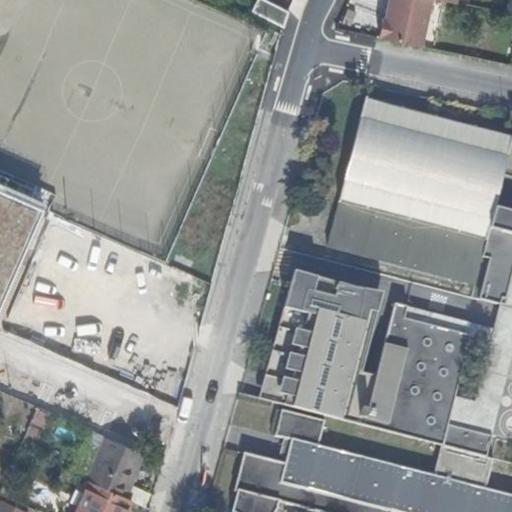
[(255,0),(251,8),(283,25),(287,10),(268,0),(255,0)]
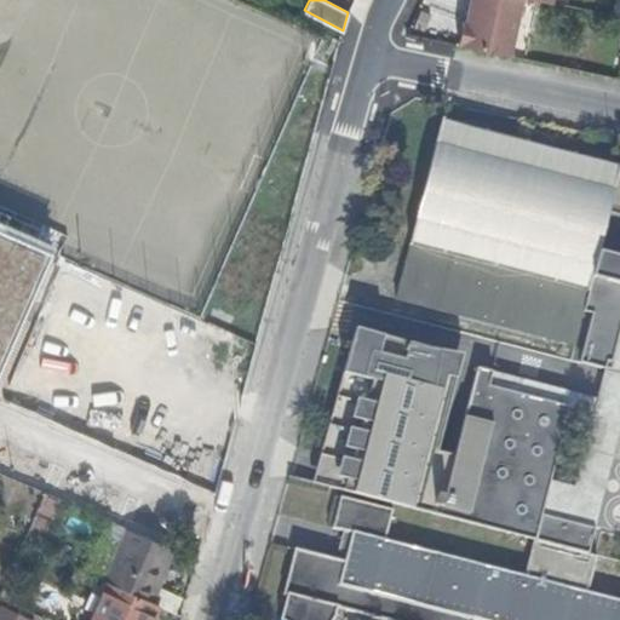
[(619,164),(443,116),(396,296),(574,344),(584,309),(619,172),(619,164)]
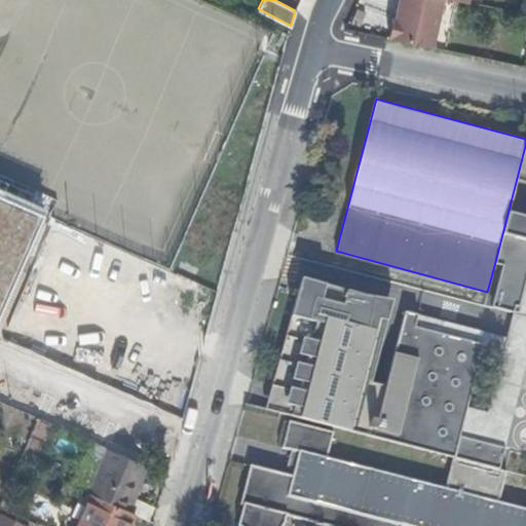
[(525,146),(495,262),(502,265),(491,306),(514,312),(515,307),(519,308),(525,279),(525,146)]
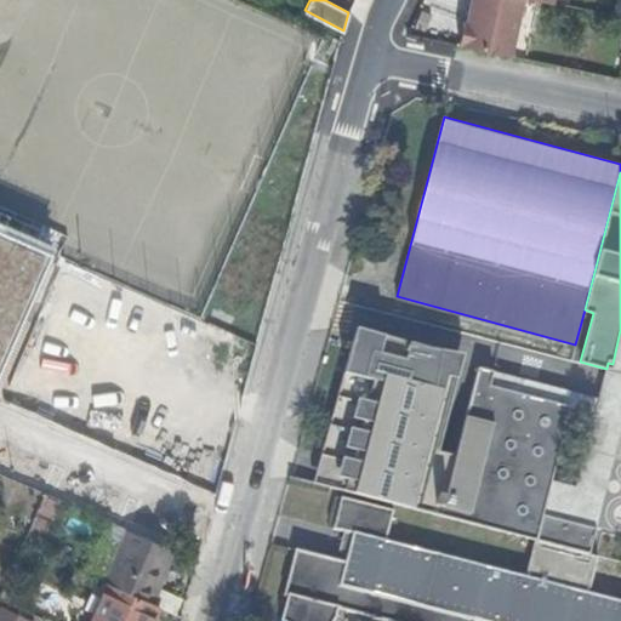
[(0,385),(55,256),(0,232),(0,385)]
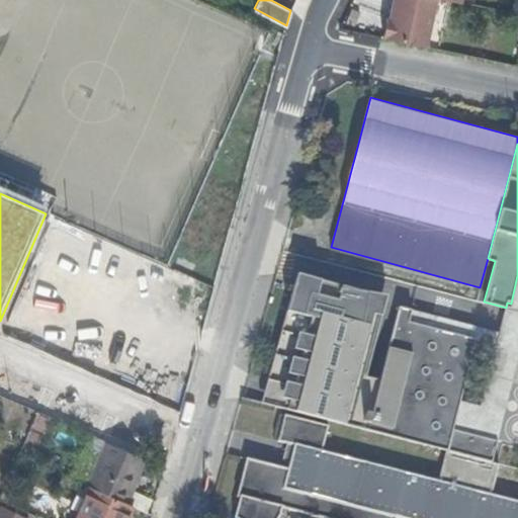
[(446,450),(492,462),(497,441),(493,440),(452,429),(459,401),(476,340),(476,339),(408,322),(411,310),(398,307),(379,380),(365,376),(356,374),(374,306),(377,295),(356,290),(295,274),(281,330),(283,330),(266,397),(288,402),(286,410),(446,450)]
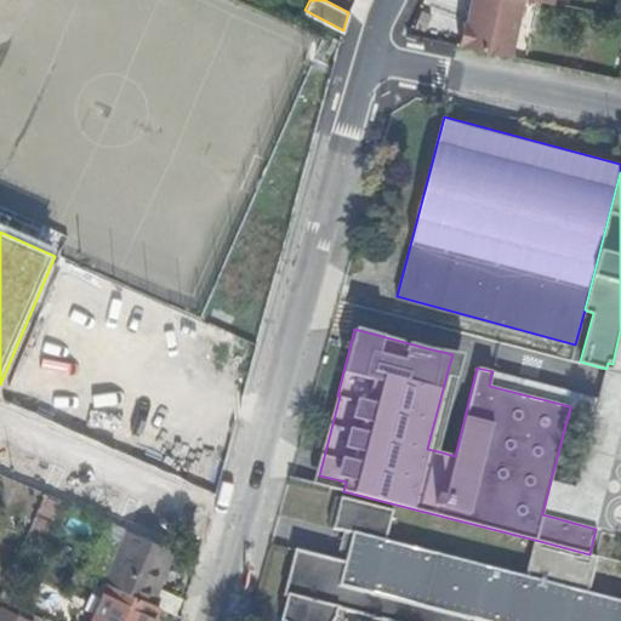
[(620,330),(613,364),(610,370),(603,399),(598,415),(579,488),(551,480),(542,514),(591,528),(620,417),(620,330)]
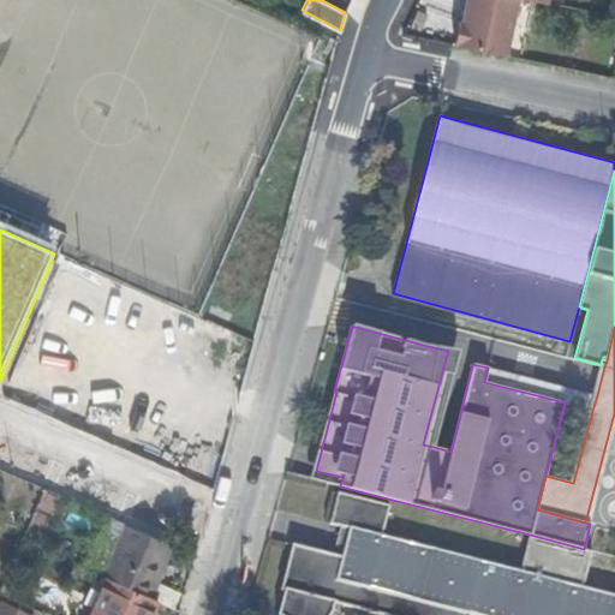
[(458,352),(448,351),(445,363),(423,445),(434,447),(458,352)]
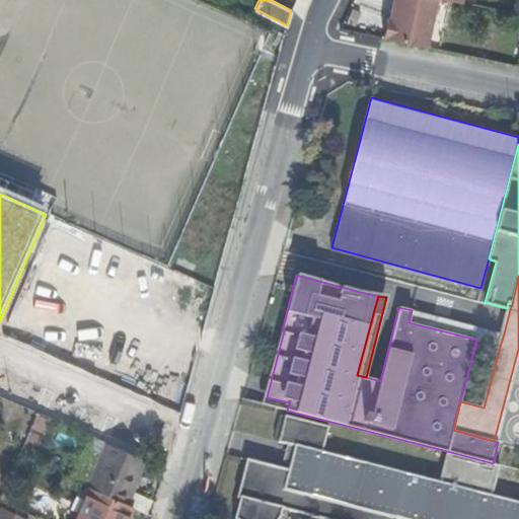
[(504,334),(412,310),(409,322),(476,340),(476,341),(500,347),(504,334)]
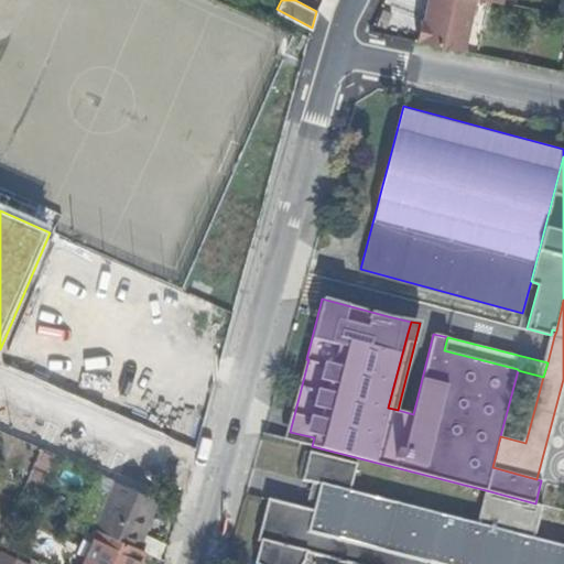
[(62,457),(42,449),(35,466),(54,475),(62,457)]
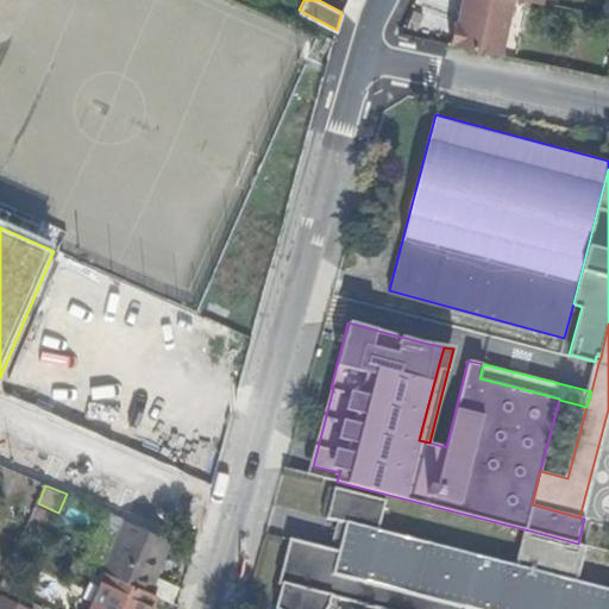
[(608,608),(608,588),(443,546),(450,518),(334,488),(326,519),(345,523),(339,551),(290,539),(278,584),(282,585),(275,608),(330,608),(331,608),(333,598),(372,608),(466,608),(468,608),(473,608),(608,608)]
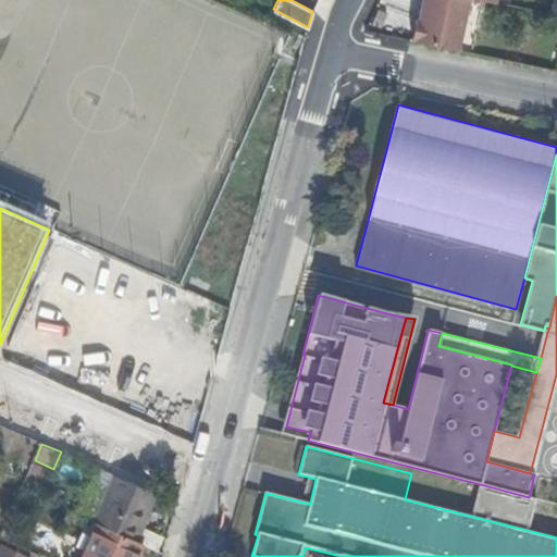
[(114,475),(95,521),(99,523),(137,541),(158,494),(114,475)]
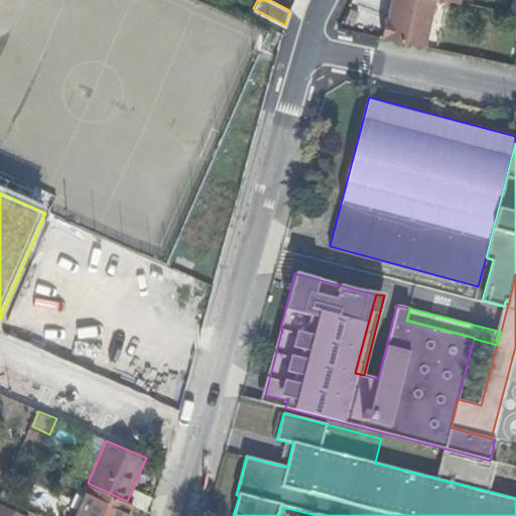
[(5,485),(0,496),(0,498),(8,502),(14,489),(5,485)]
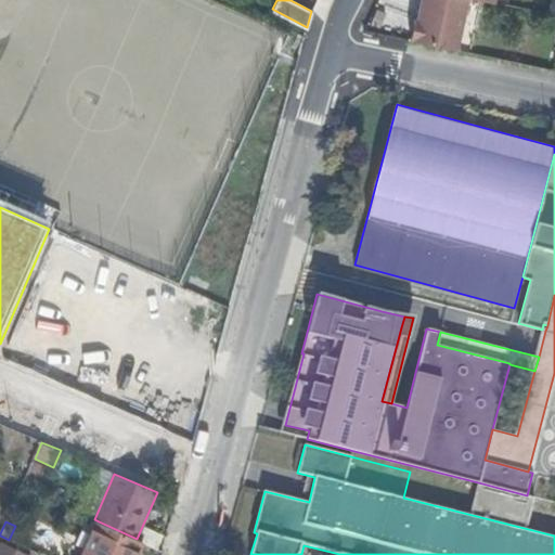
[(99,521),(82,554),(136,554),(142,541),(137,539),(99,521)]
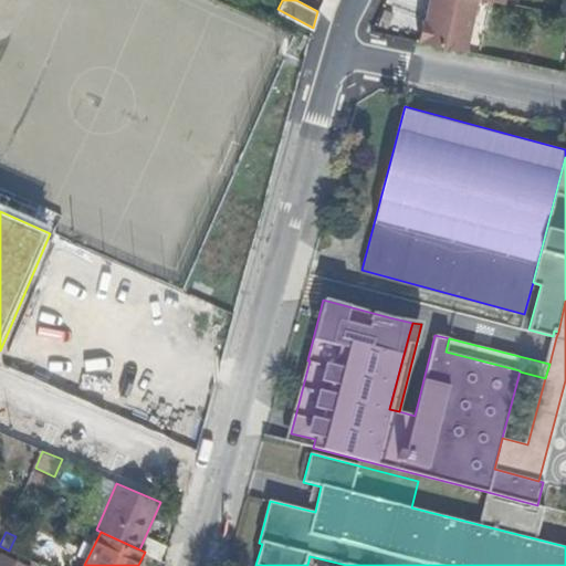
[(30,565),(3,554),(0,559),(0,565),(30,565)]
